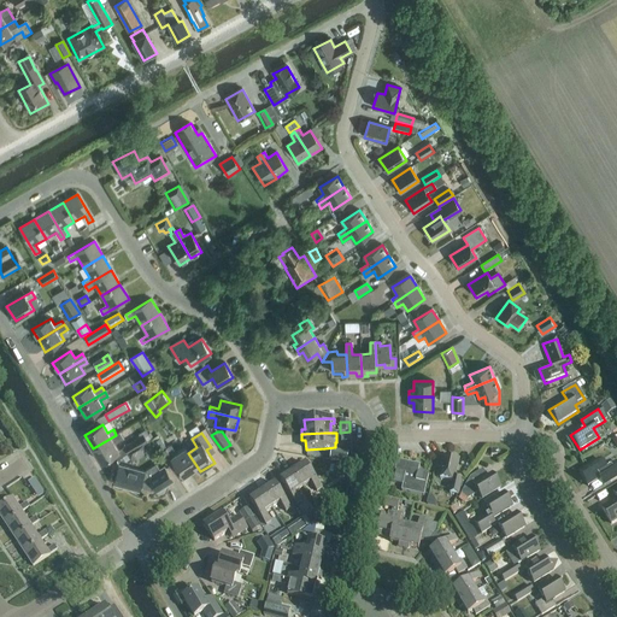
[(93,448),(100,463),(119,451),(113,442),(119,440),(116,435),(93,448)]
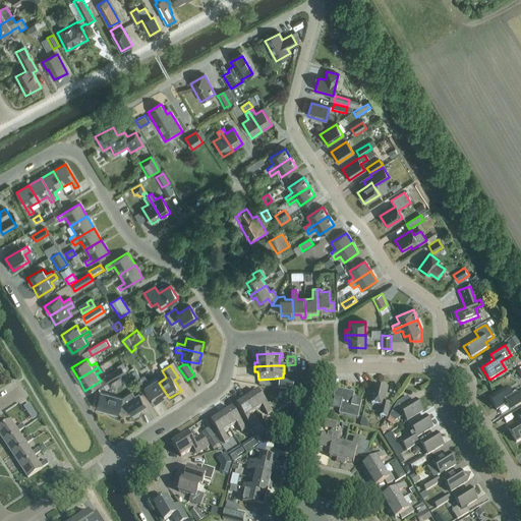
[(105,378),(108,384),(119,378),(118,377),(124,372),(121,367),(105,378)]
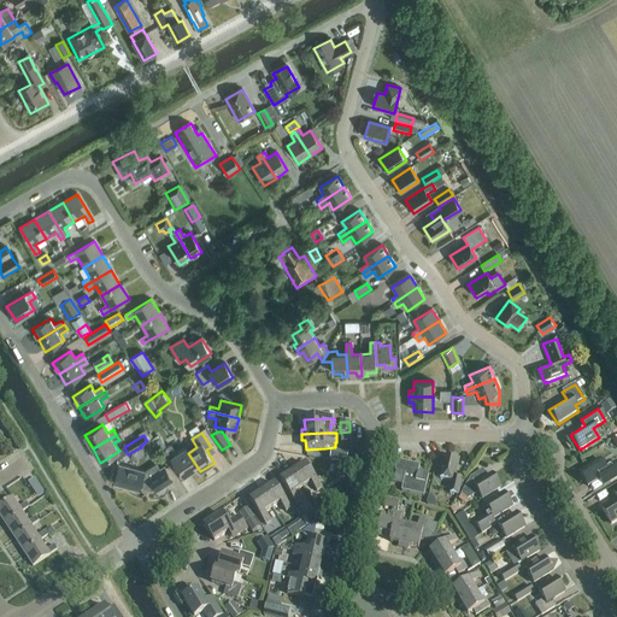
[(153,442),(170,468),(176,464),(184,476),(198,468),(188,453),(186,448),(176,454),(171,447),(166,450),(158,438),(153,440),(152,440),(153,442)]
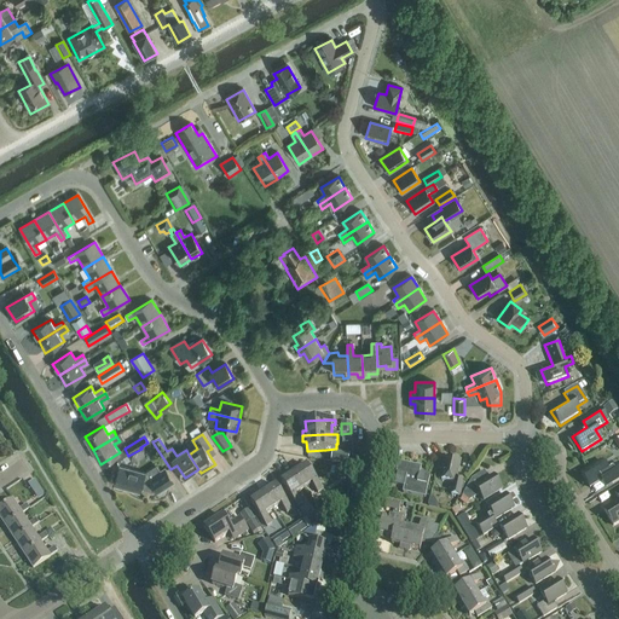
[(128,456),(127,456),(131,461),(137,461),(143,457),(146,451),(144,447),(142,449),(128,456)]
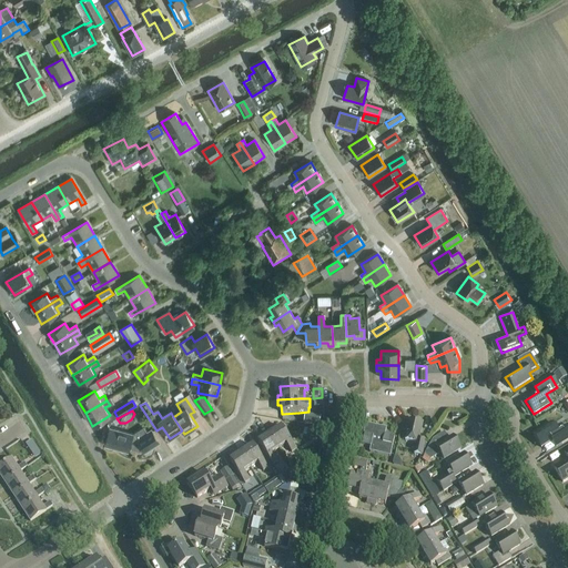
[(305,415),(303,424),(311,426),(318,427),(321,418),(305,415)]
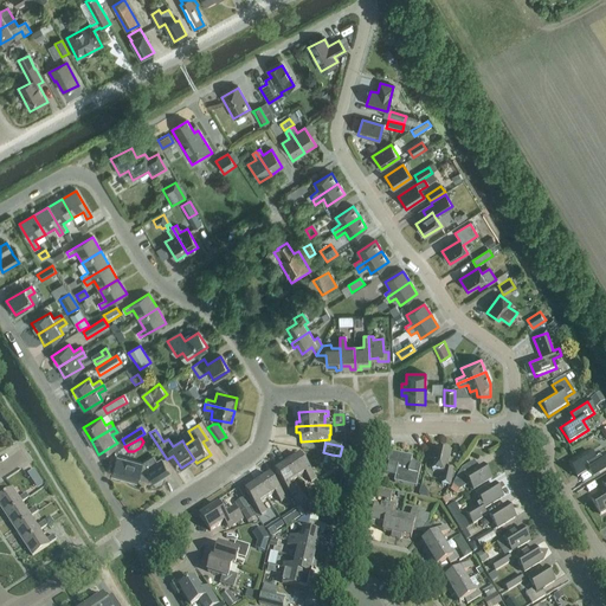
[(451,452),(437,449),(432,471),(443,474),(440,484),(450,487),(453,471),(446,469),(451,452)]
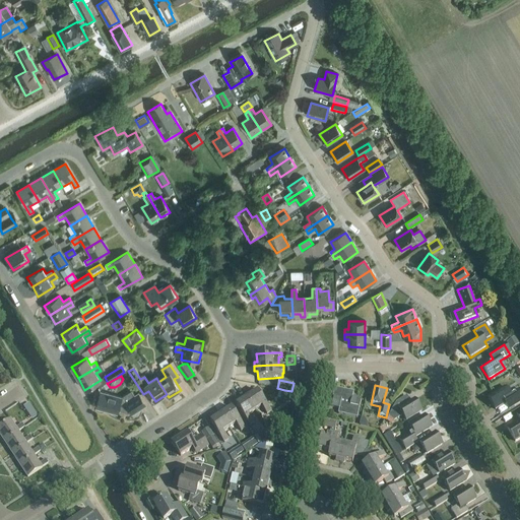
[(496,410),(505,404),(509,410),(519,403),(519,392),(518,390),(510,395),(505,388),(488,398),(496,410)]
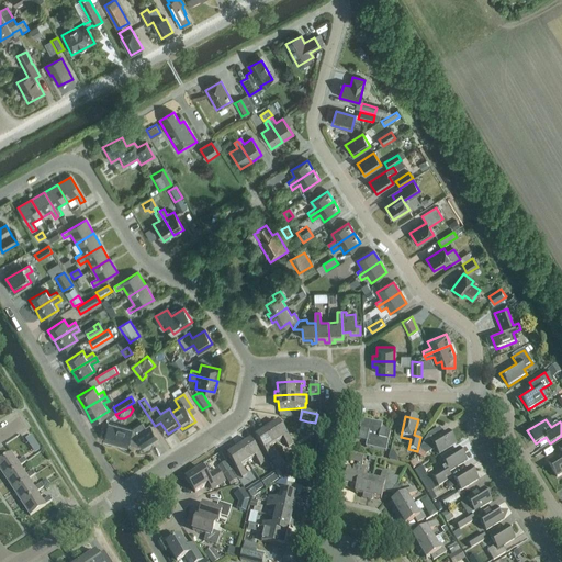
[(382,425),(361,420),(359,430),(360,431),(358,440),(367,441),(366,448),(385,452),(390,433),(381,430),(382,425)]
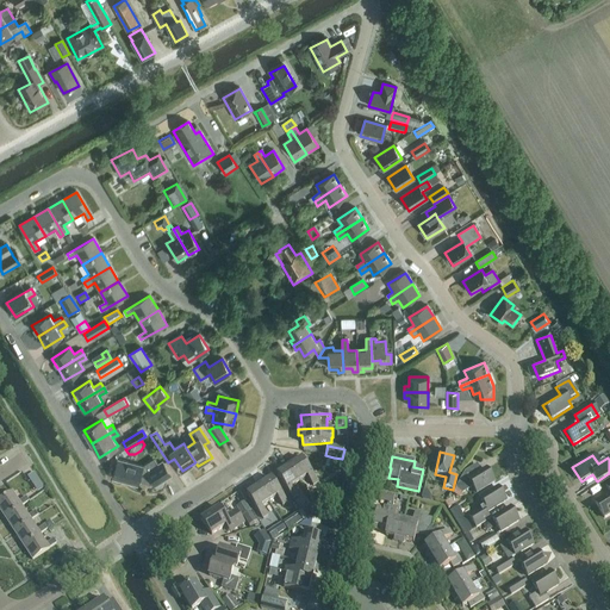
[(334,458),(330,470),(343,472),(346,460),(334,458)]
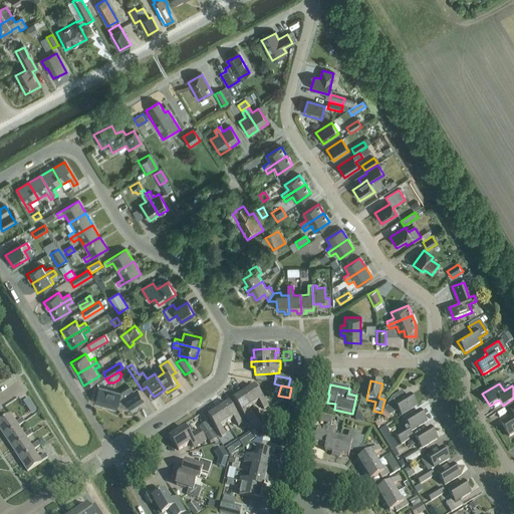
[(246,389),(242,391),(252,407),(259,403),(264,410),(268,408),(263,400),(254,387),(248,392),(246,389)]
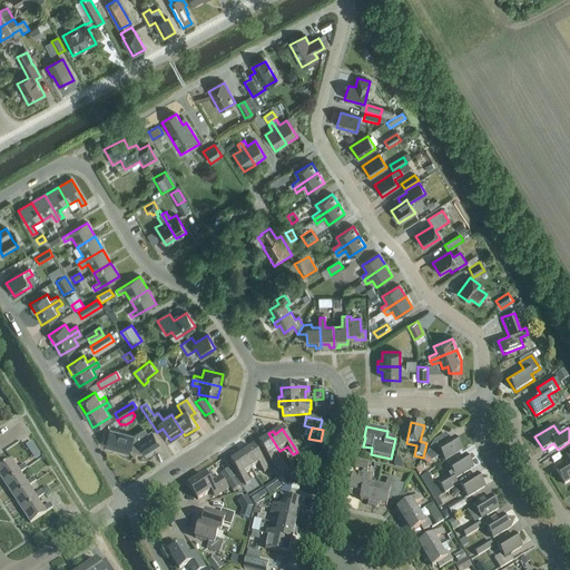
[(147,434),(144,430),(134,436),(110,430),(106,448),(129,454),(130,450),(139,452),(143,450),(145,454),(160,444),(151,431),(147,434)]
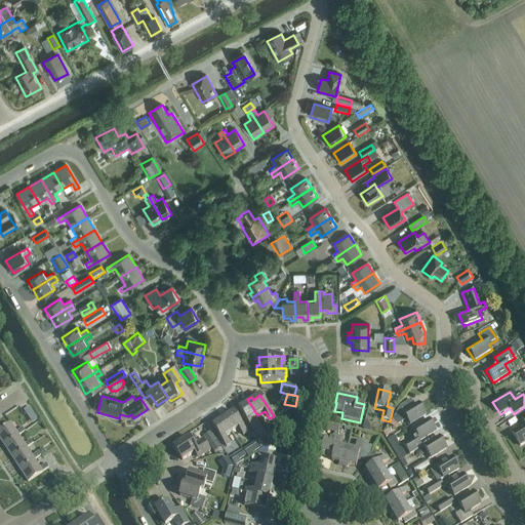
[(245,404),(239,409),(247,422),(252,430),(256,428),(251,419),(257,415),(247,399),(244,402),(245,404)]
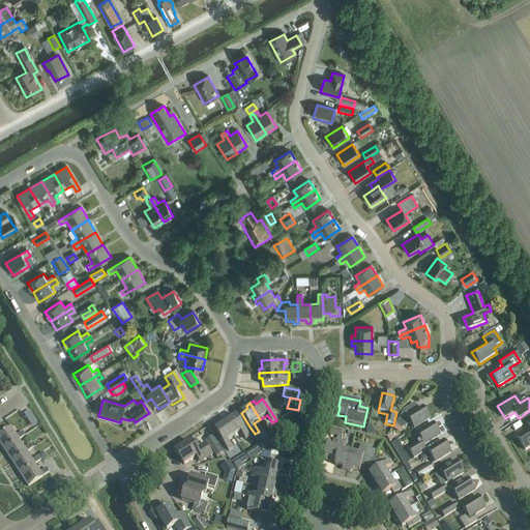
[(414,430),(430,420),(422,408),(414,414),(410,407),(404,411),(396,424),(402,430),(410,423),(414,430)]
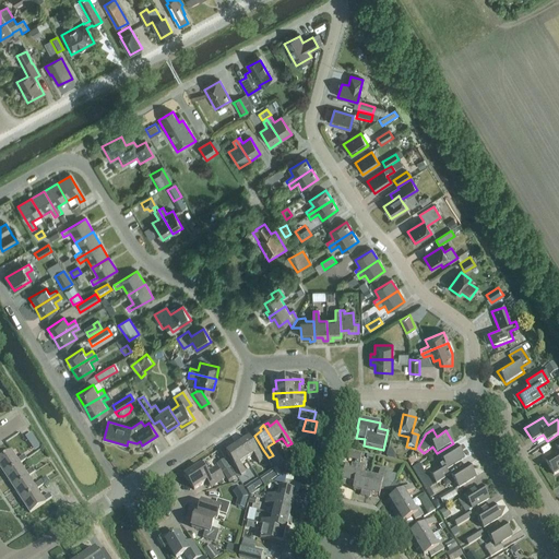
[(33,438),(27,441),(35,452),(40,449),(33,438)]
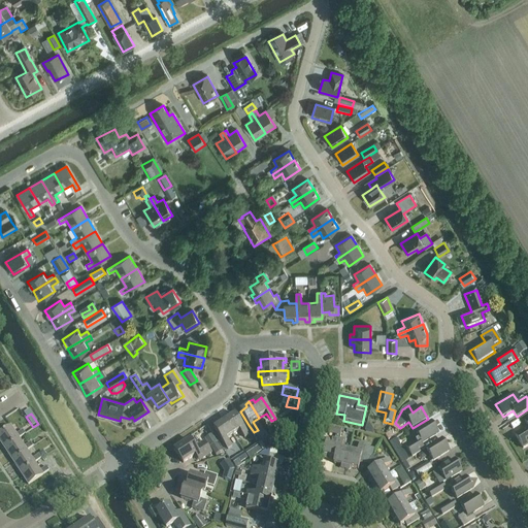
[(227,417),(223,419),(233,435),(239,430),(244,438),(249,436),(243,428),(235,415),(228,419),(227,417)]
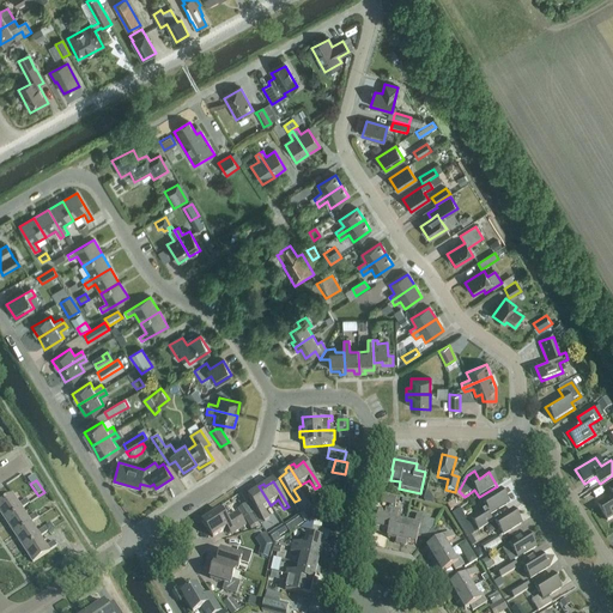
[(256,492),(248,497),(258,513),(259,513),(265,522),(268,519),(262,510),(271,505),(259,486),(254,490),(256,492)]
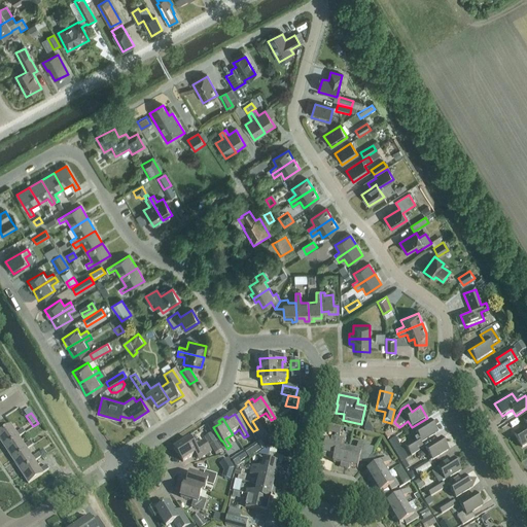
[(526,427),(514,435),(522,448),(526,445),(526,418),(523,421),(526,427)]
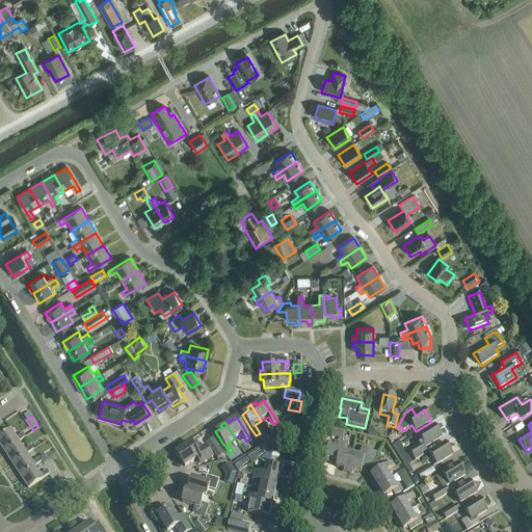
[(425,448),(442,437),(434,426),(419,436),(423,443),(409,451),(416,461),(428,453),(425,448)]
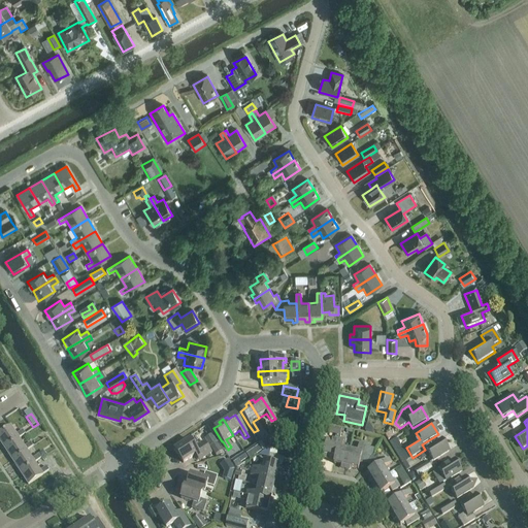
[(277,441),(291,432),(286,425),(272,433),(277,441)]
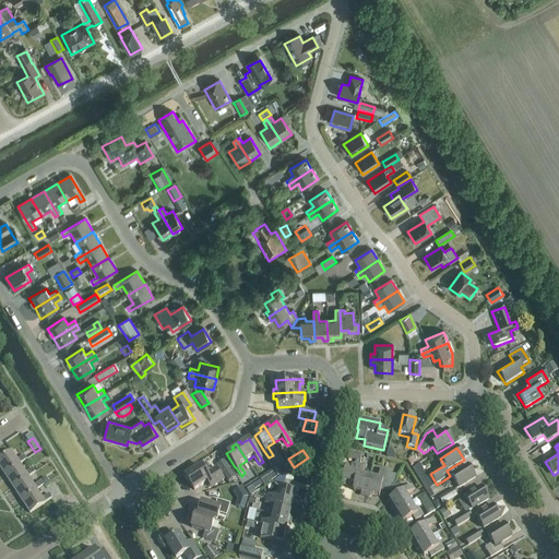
[(0,459),(0,468),(4,475),(20,465),(26,461),(24,456),(18,461),(11,452),(0,459)]
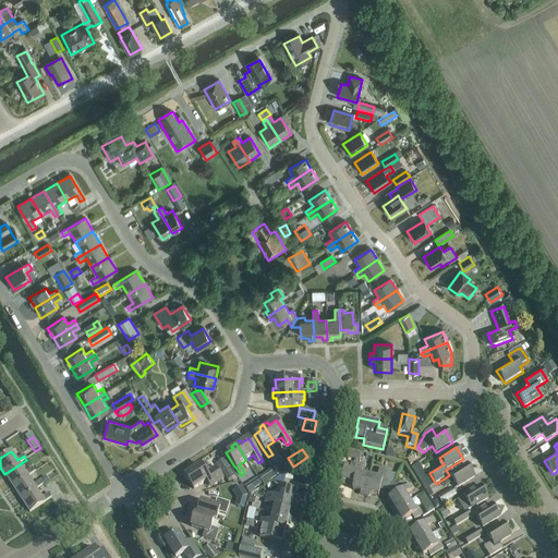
[(347,458),(355,460),(356,453),(348,451),(347,458)]
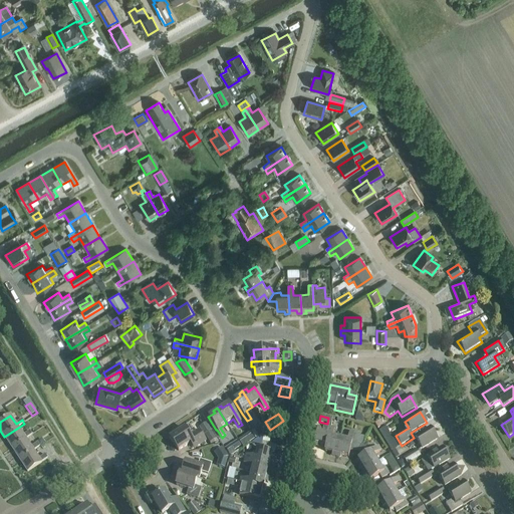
[(331,457),(335,457),(340,440),(332,438),(334,430),(330,429),(332,419),(328,418),(327,424),(326,428),(325,431),(326,431),(322,445),(325,446),(324,452),(331,454),(331,457)]
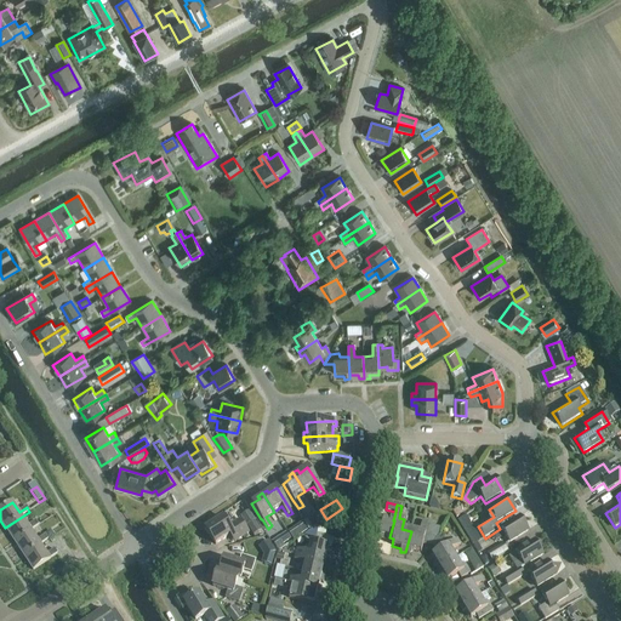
[(312,529),(323,522),(317,513),(306,520),(312,529)]
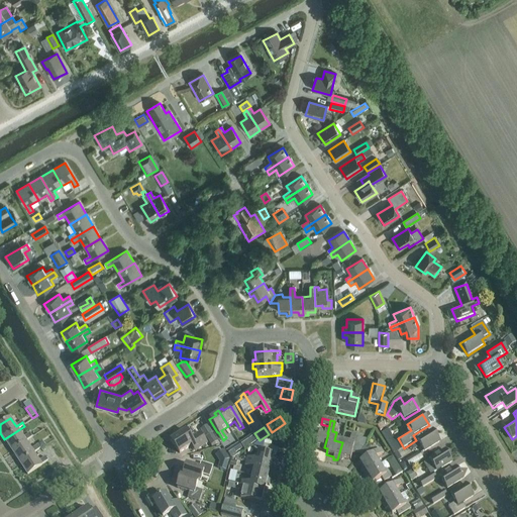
[(23,438),(18,430),(4,439),(12,451),(26,442),(32,438),(29,434),(23,438)]
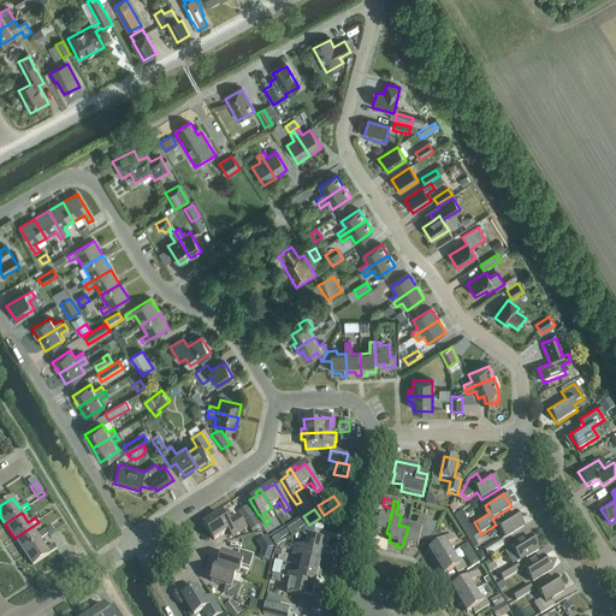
[(373,525),(371,534),(381,535),(383,533),(386,533),(391,516),(390,516),(380,514),(378,526),(373,525)]
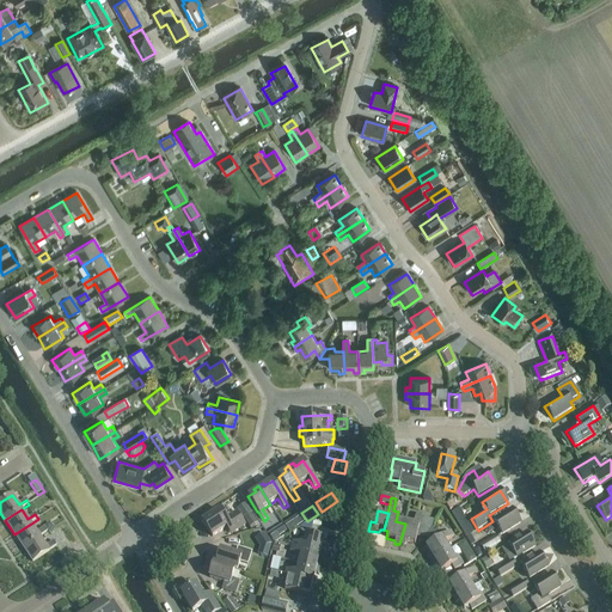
[(512,510),(494,521),(502,536),(520,524),(512,510)]
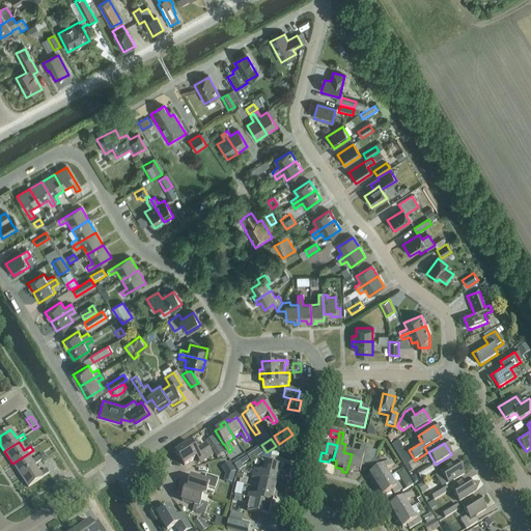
[(191,444),(175,453),(184,467),(196,458),(200,465),(212,456),(204,445),(196,451),(191,444)]
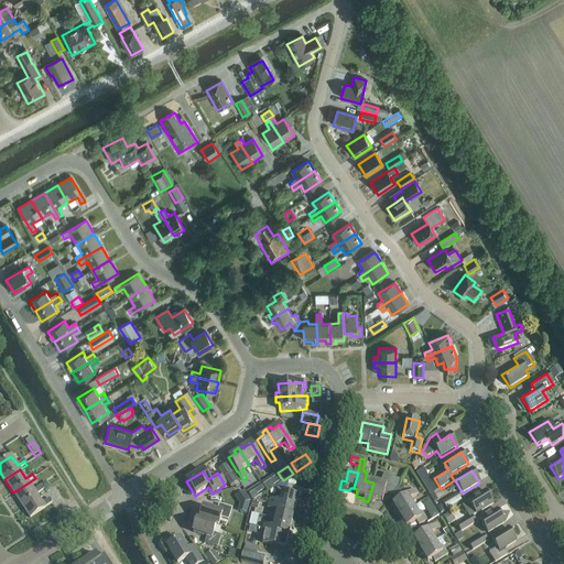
[(262,481),(267,489),(280,480),(274,473),(262,481)]
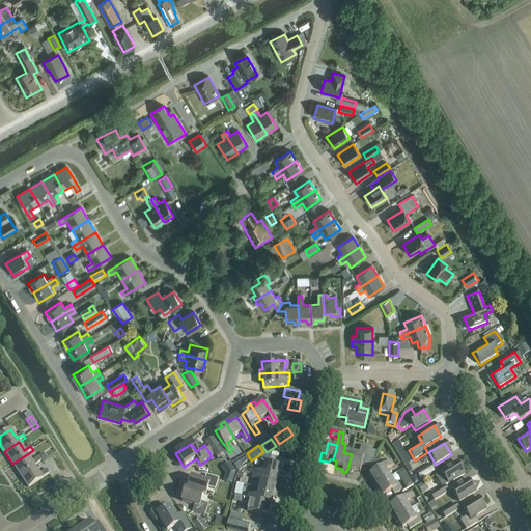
[(223,454),(218,446),(211,450),(216,458),(217,458),(220,463),(227,457),(224,453),(223,454)]
